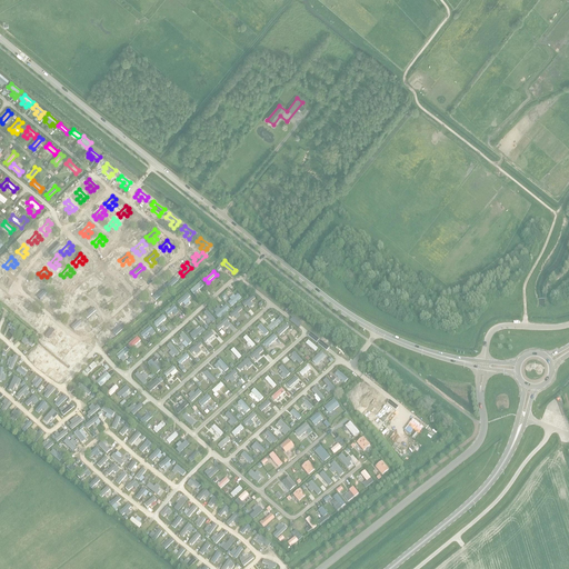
[(106,273),(98,280),(101,283),(105,280),(107,283),(110,280),(108,277),(109,277),(106,273)]
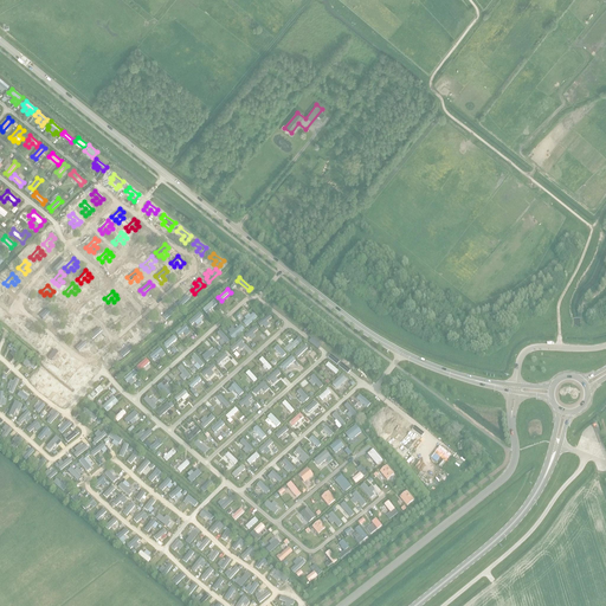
[(189,298),(184,292),(180,296),(182,298),(176,303),(180,307),(189,298)]
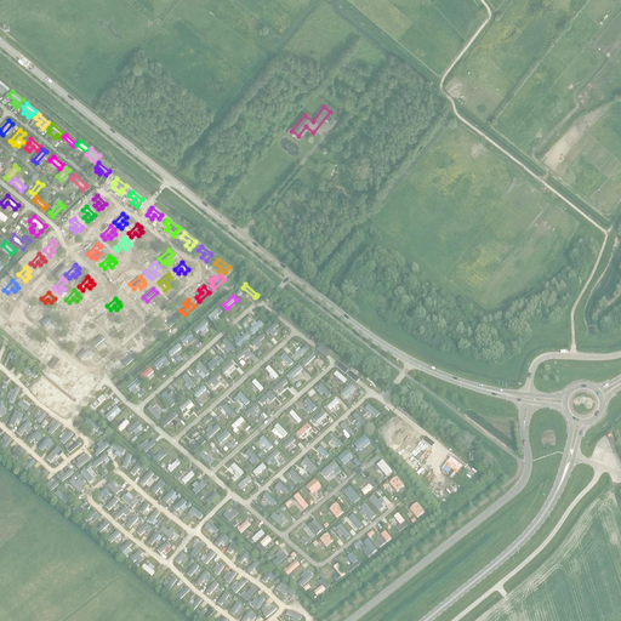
[(40,307),(36,305),(28,313),(30,317),(35,312),(38,314),(41,311),(39,308),(40,307)]
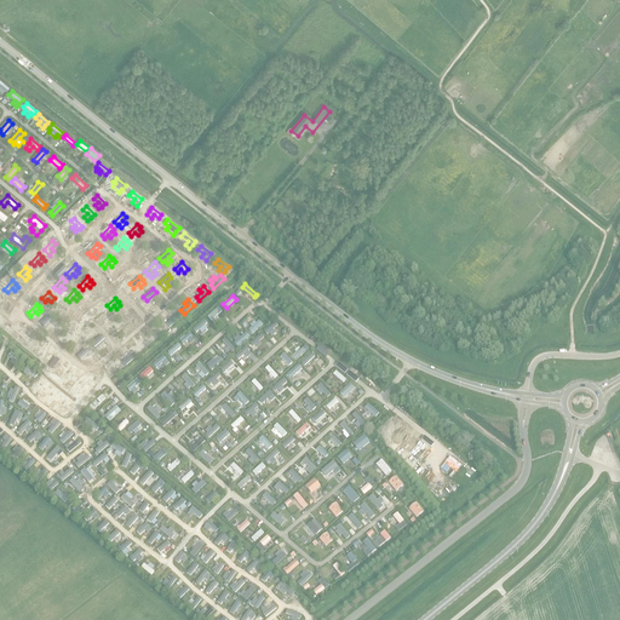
[(63,309),(59,305),(52,314),(55,317),(58,314),(62,316),(65,311),(63,309)]
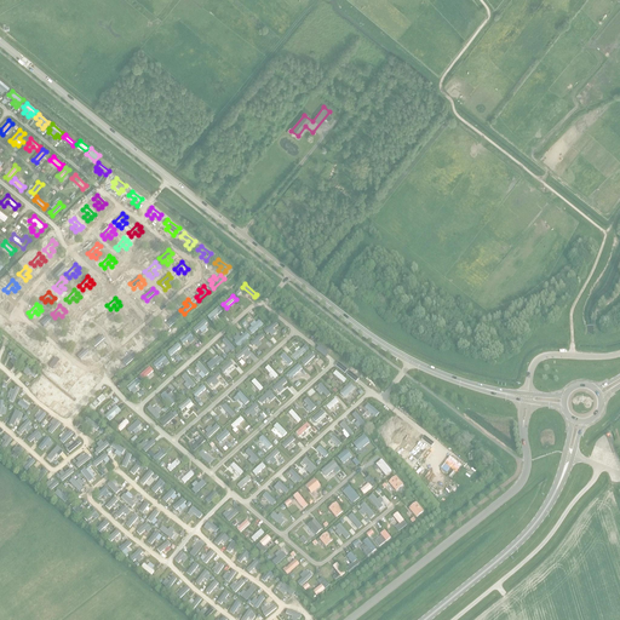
[(211,320),(222,311),(219,308),(208,317),(211,320)]
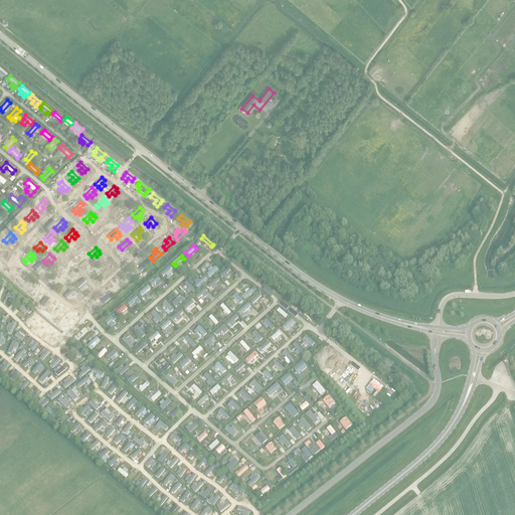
[(84,256),(77,264),(79,267),(83,264),(86,266),(89,263),(87,261),(88,260),(84,256)]
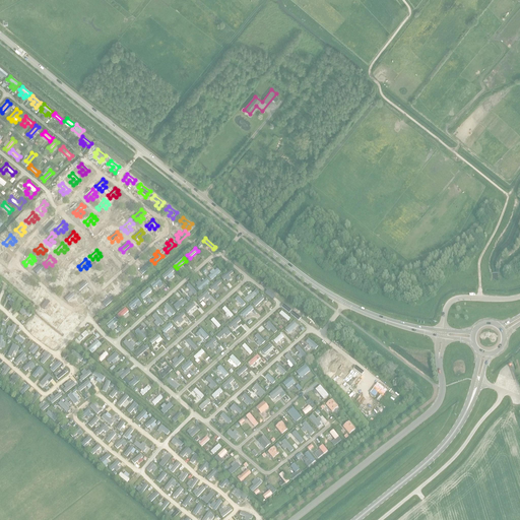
[(108,260),(101,266),(104,268),(107,266),(109,268),(112,265),(110,263),(111,263),(108,260)]
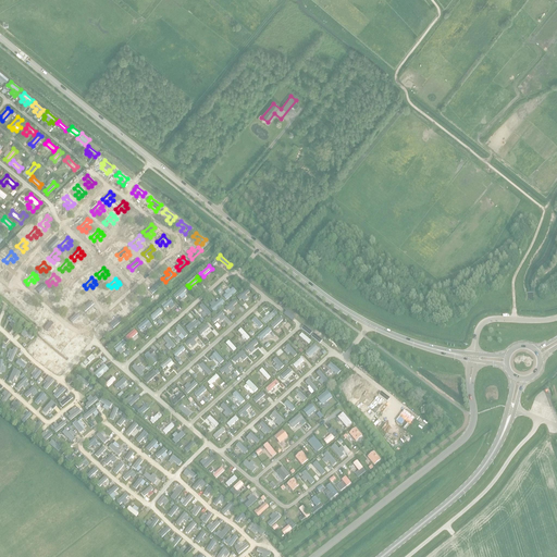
[(151,284),(147,287),(152,294),(161,285),(159,282),(153,286),(151,284)]
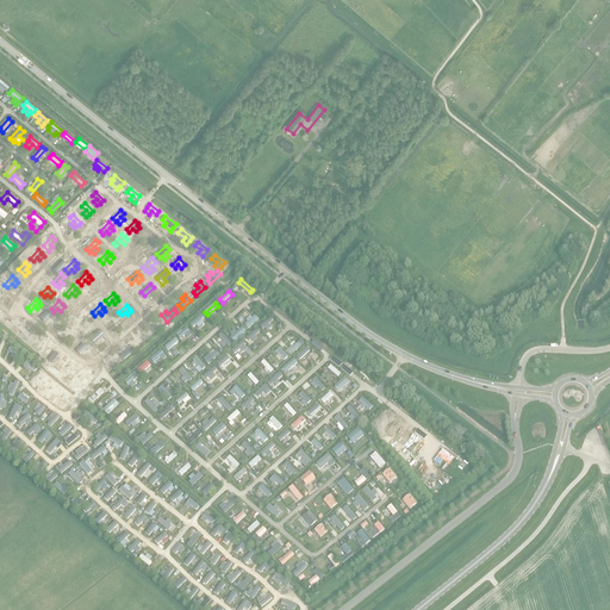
[(51,317),(47,312),(39,321),(43,323),(47,319),(48,321),(51,317)]
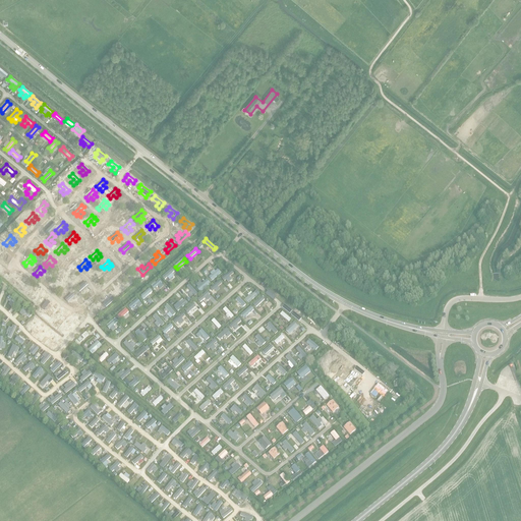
[(166,279),(174,272),(172,269),(164,276),(166,279)]
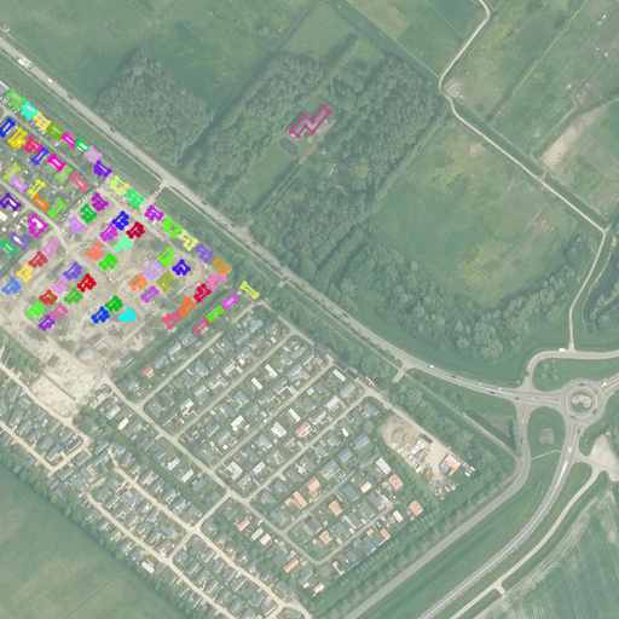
[(115,320),(106,329),(109,333),(114,328),(116,331),(120,328),(117,324),(119,324),(115,320)]
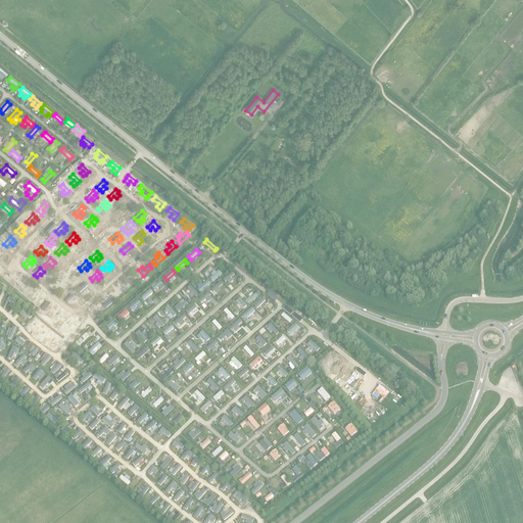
[(220,271),(211,278),(214,280),(222,274),(220,271)]
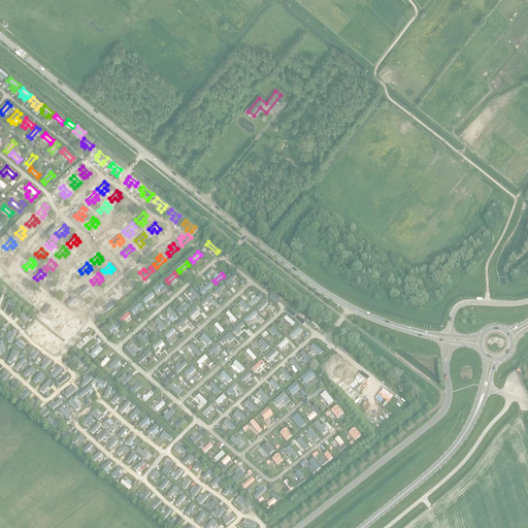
[(77,277),(74,274),(66,282),(69,285),(77,277)]
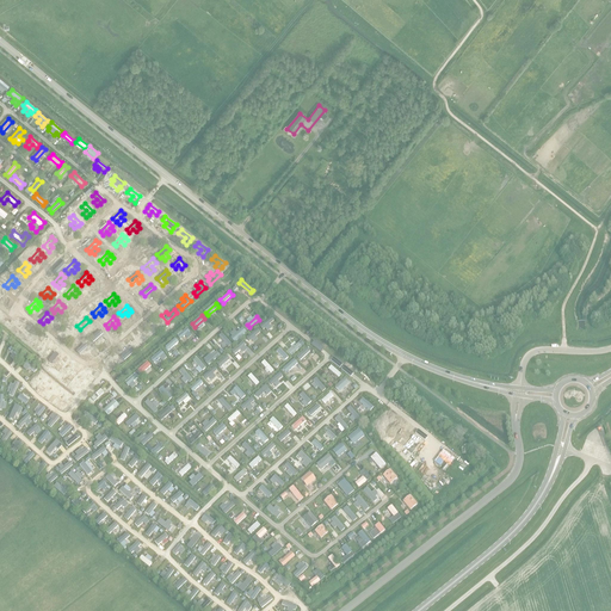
[(23,321),(18,320),(13,332),(17,333),(20,327),(23,328),(25,323),(22,322),(23,321)]
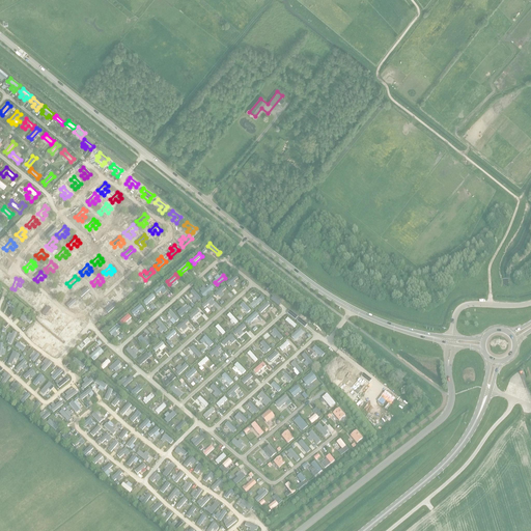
[(141,283),(138,280),(136,282),(134,280),(130,283),(132,285),(130,287),(133,290),(141,283)]
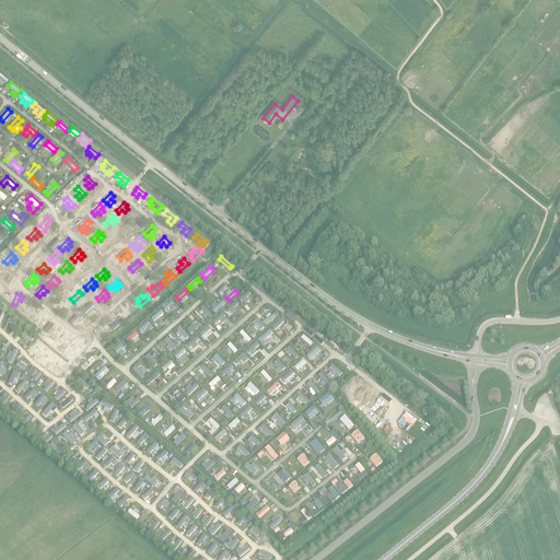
[(167,310),(175,303),(173,300),(165,307),(167,310)]
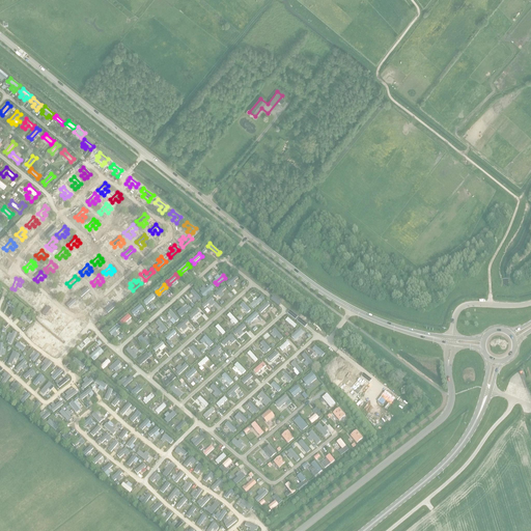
[(63,286),(55,294),(58,297),(61,294),(63,297),(67,292),(65,290),(65,289),(63,286)]
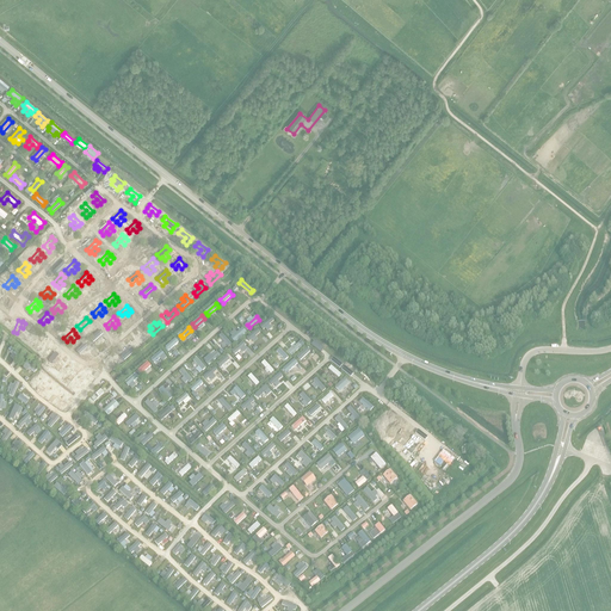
[(99,329),(90,338),(93,341),(98,337),(102,340),(105,337),(99,329)]
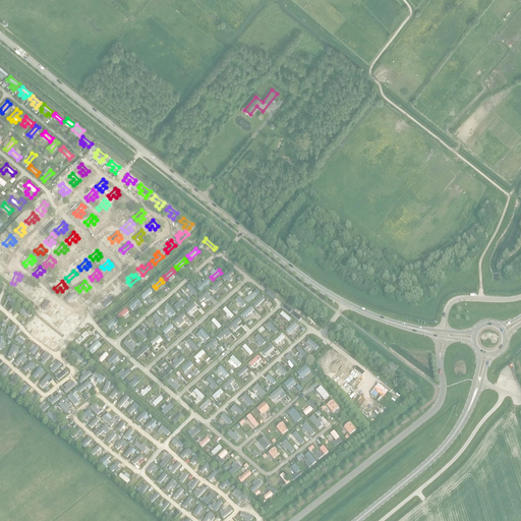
[(219,281),(211,289),(213,291),(221,284),(219,281)]
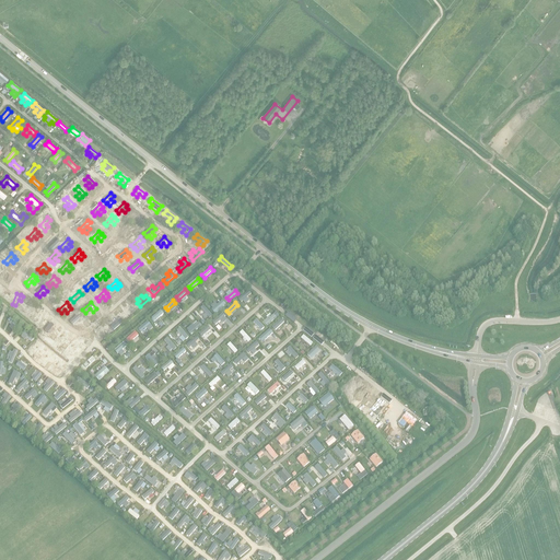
[(32,305),(28,303),(22,312),(25,314),(26,313),(28,315),(32,312),(28,310),(32,305)]
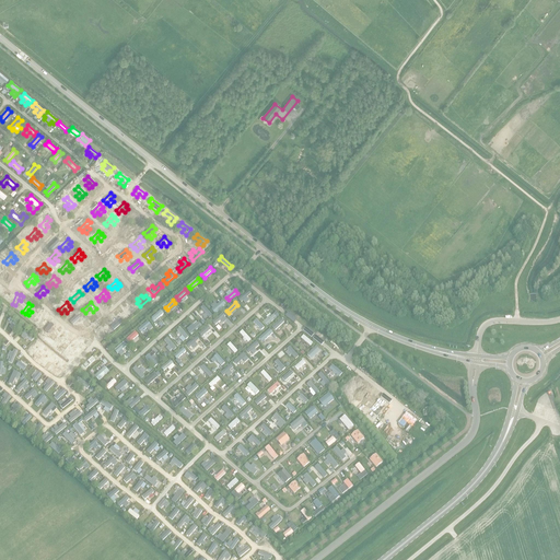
[(221,303),(212,311),(214,313),(223,305),(221,303)]
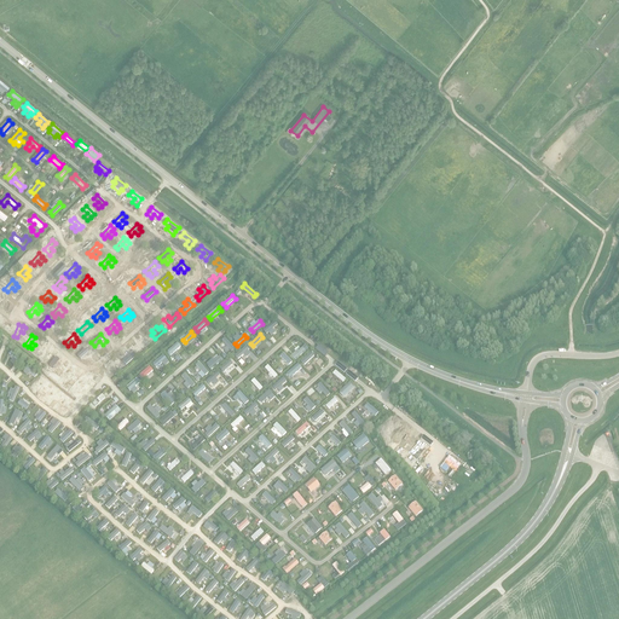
[(139,341),(136,345),(140,352),(150,343),(146,340),(142,345),(139,341)]
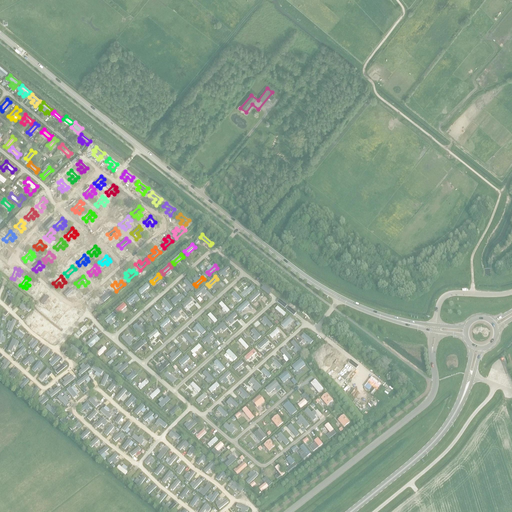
[(38,283),(30,293),(33,296),(38,290),(40,292),(43,289),(41,287),(41,286),(38,283)]
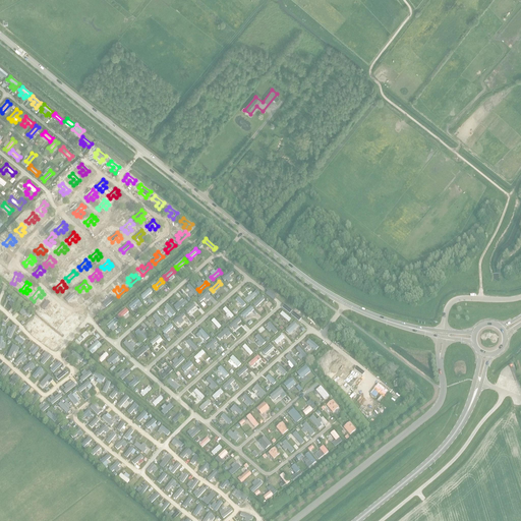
[(75,295),(73,292),(65,298),(67,301),(68,301),(70,303),(74,300),(72,298),(75,295)]
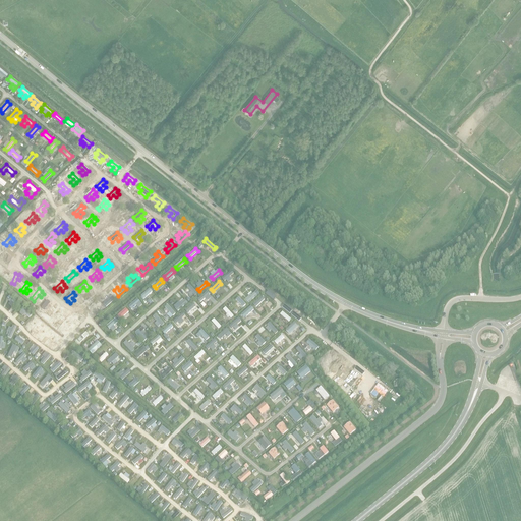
[(194,292),(186,298),(188,301),(196,294),(194,292)]
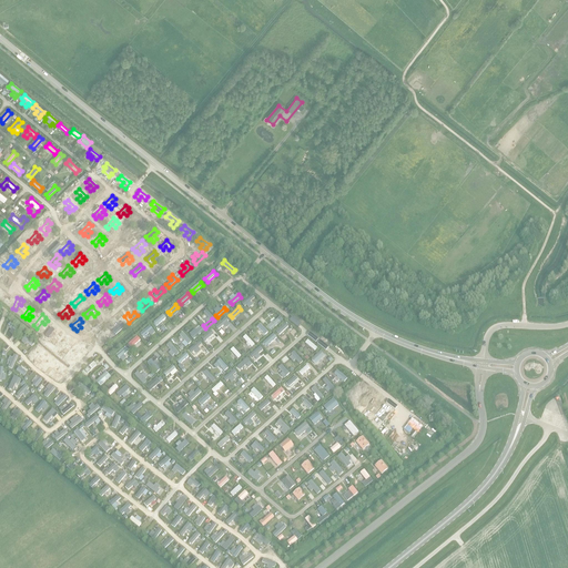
[(225,318),(216,326),(219,330),(229,321),(225,318)]
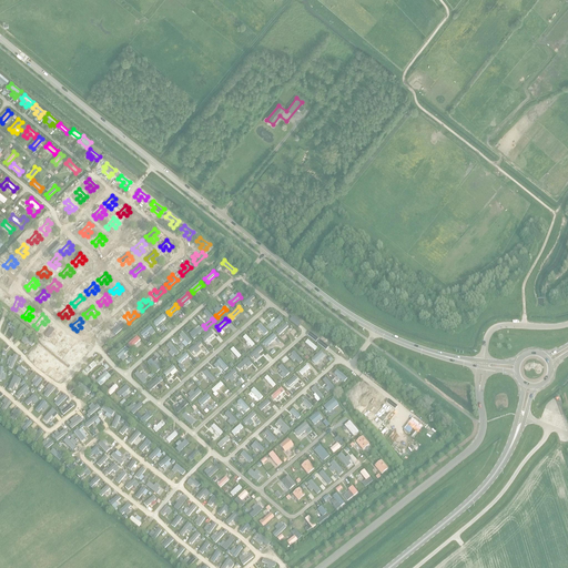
[(271,330),(280,323),(276,320),(269,327),(271,330)]
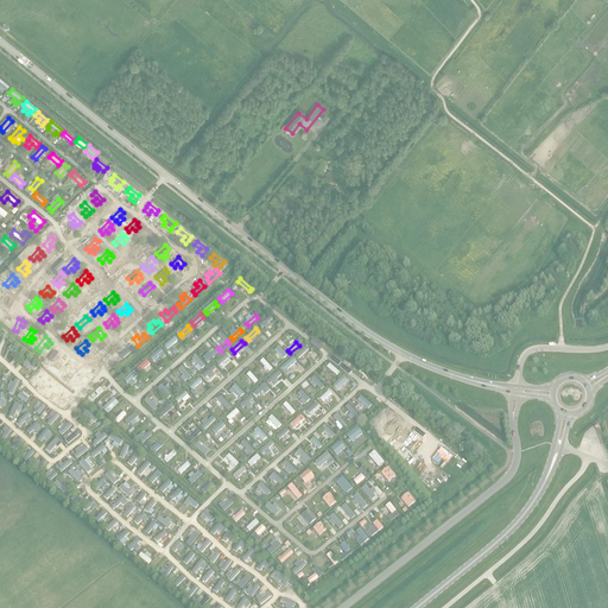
[(133,349),(131,346),(125,350),(122,348),(118,352),(124,358),(133,349)]
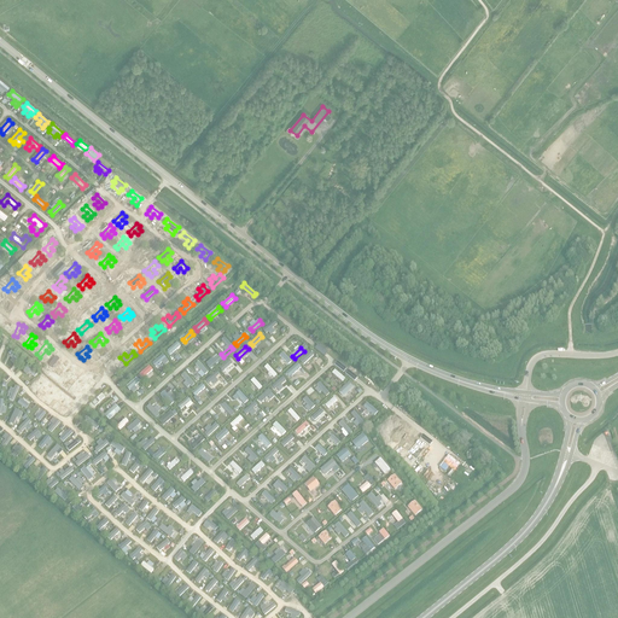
[(279,355),(289,365),(291,361),(283,351),(279,355)]
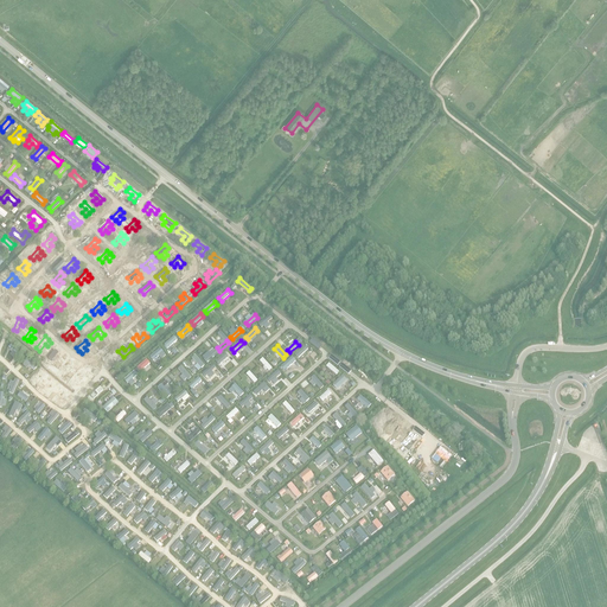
[(299,358),(308,349),(306,345),(296,355),(299,358)]
